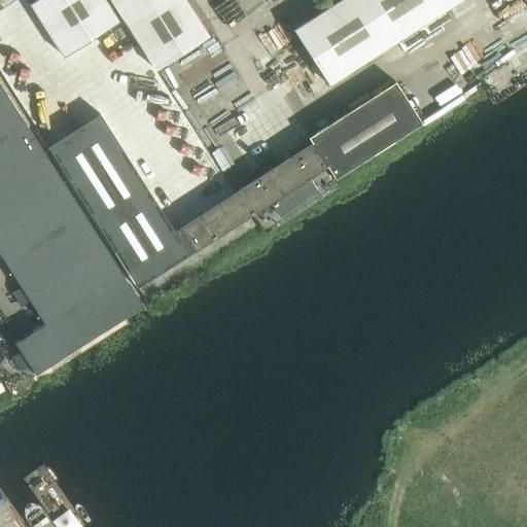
[(34,0),(30,3),(64,58),(119,23),(104,0),(34,0)]
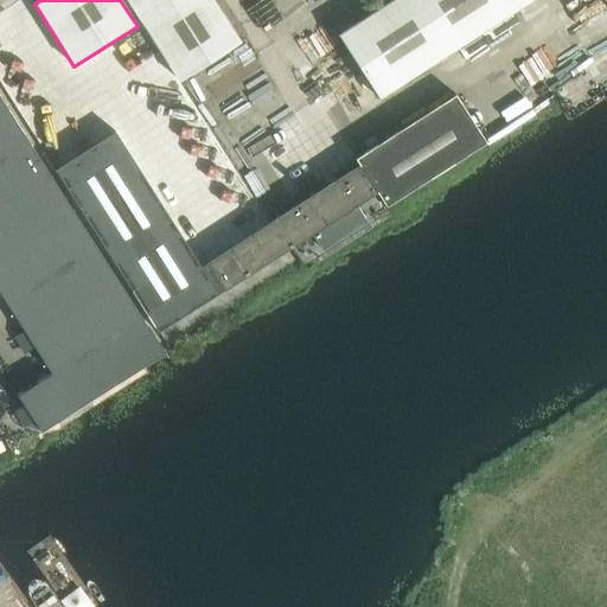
[(127,0),(180,81),(241,42),(213,0),(127,0)]
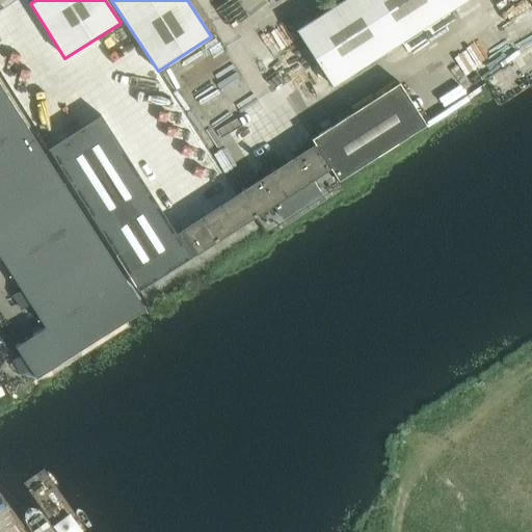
[(342,0),(294,31),(329,85),(464,0),(342,0)]
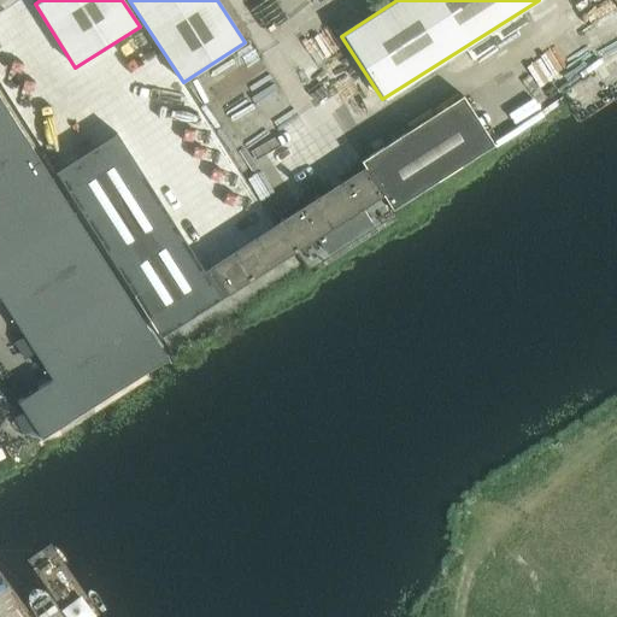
[(364,168),(362,169),(380,197),(381,195),(391,210),(493,145),(460,95),(359,162),(364,168)]
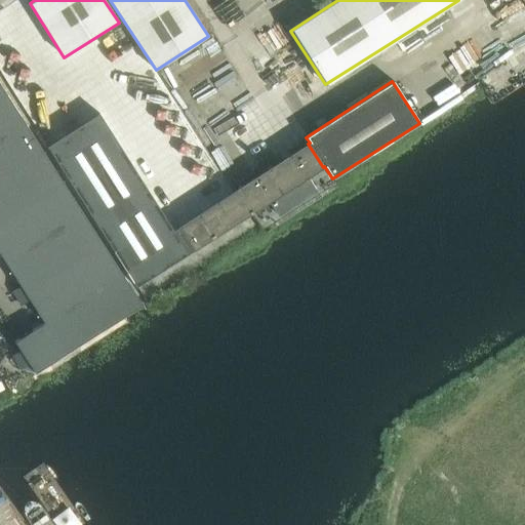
[(0,252),(22,286),(12,291),(22,306),(31,300),(44,323),(15,341),(21,351),(12,356),(22,370),(35,374),(143,306),(0,83),(0,252)]
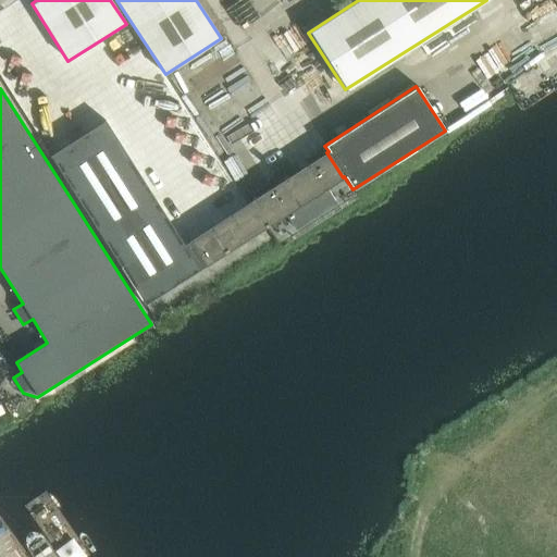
[(145,305),(206,265),(189,240),(184,245),(106,121),(50,156),(145,305)]
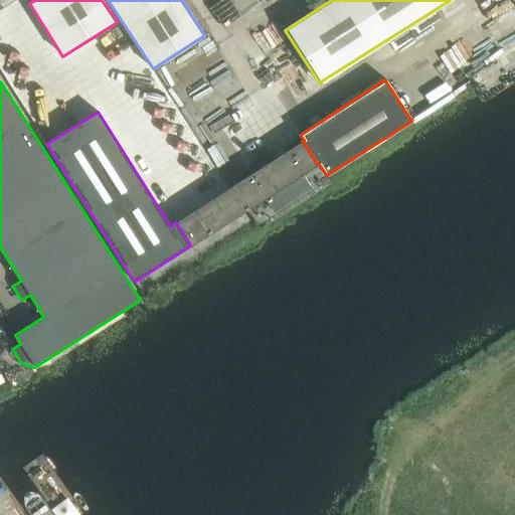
[(261,168),(176,221),(175,222),(190,245),(317,164),(302,141),(266,165),(264,162),(260,165),(261,168)]
